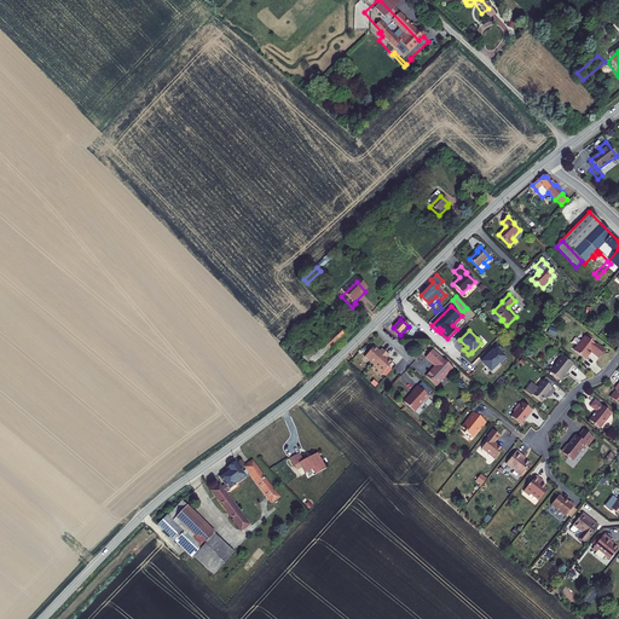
[(574,351),(585,359),(591,352),(599,358),(605,350),(597,343),(596,345),(585,336),(578,345),(578,346),(574,351)]
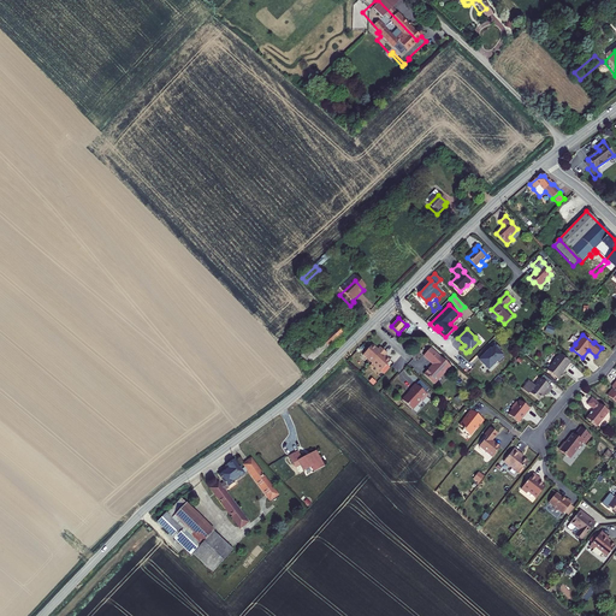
[(363,355),(372,363),(383,351),(380,348),(377,350),(372,345),(363,355)]
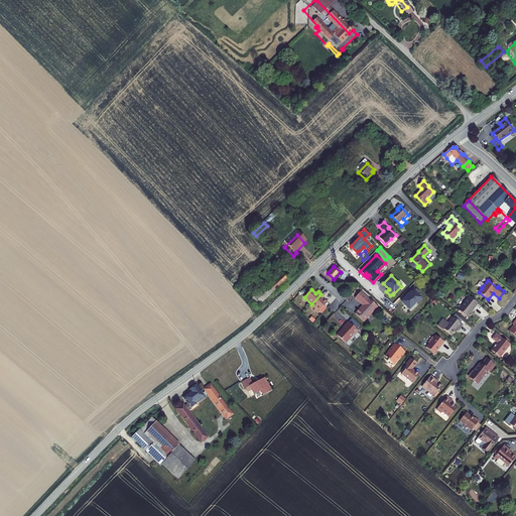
[(410,292),(401,301),(409,309),(417,302),(418,303),(422,299),(421,298),(421,297),(414,290),(411,293),(410,292)]
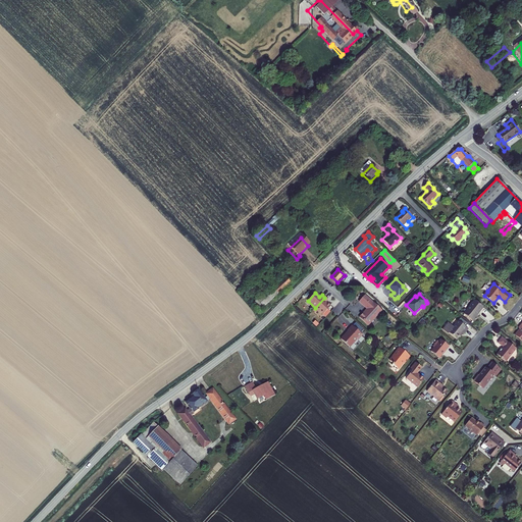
[(365,295),(359,302),(367,310),(364,313),(360,317),(369,326),(382,311),(365,295)]
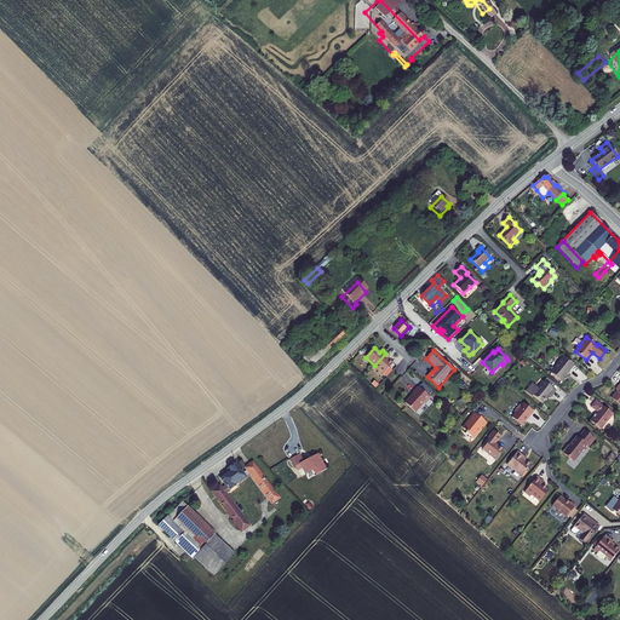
[(385,354),(374,366),(383,374),(392,365),(386,360),(389,356),(385,354)]
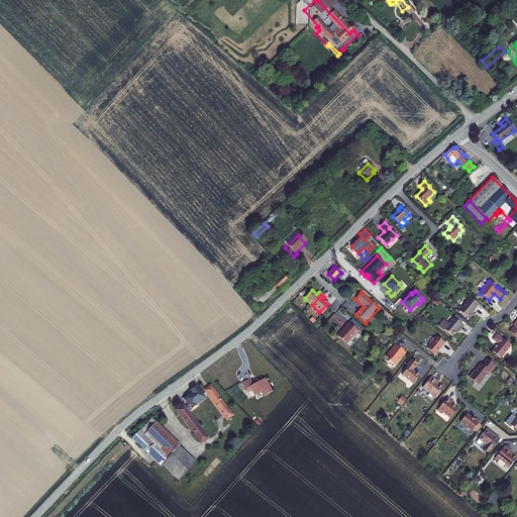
[(459,311),(470,319),(475,313),(473,311),(475,309),(480,304),(471,297),(469,300),(469,299),(464,303),(466,304),(459,311)]
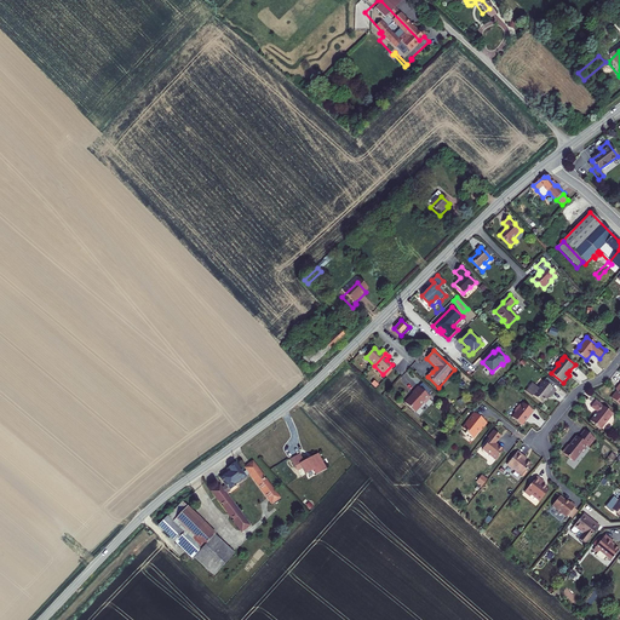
[(556,391),(544,382),(539,388),(533,383),(532,385),(530,384),(529,386),(529,388),(527,391),(532,396),(533,395),(543,403),(550,395),(551,396),(556,391)]
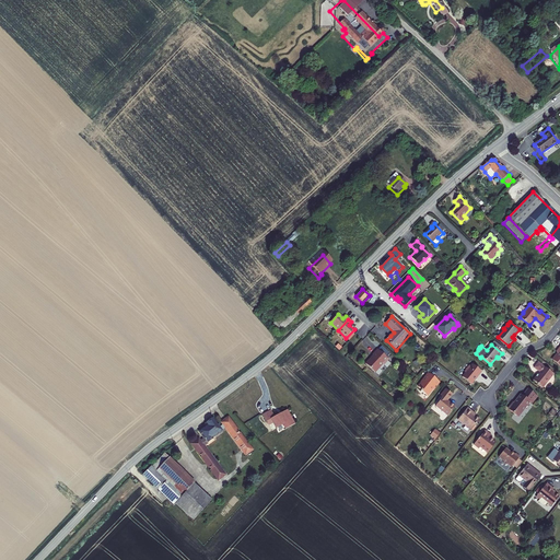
[(388,359),(377,349),(372,354),(373,356),(365,364),(375,373),(382,364),(383,365),(388,359)]
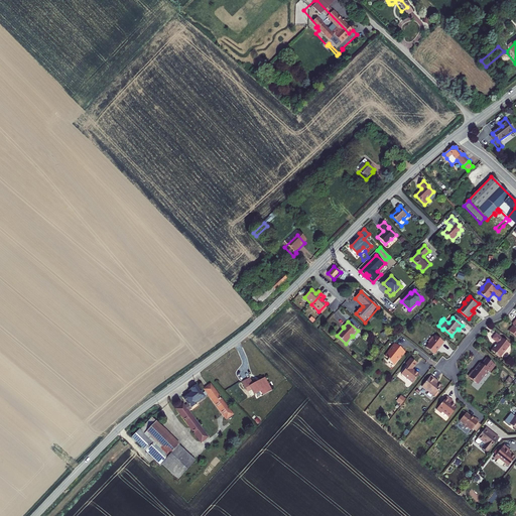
[(509,345),(496,334),(492,339),(498,344),(497,345),(495,345),(491,350),(495,354),(496,355),(497,355),(500,358),(505,353),(504,351),(509,345)]
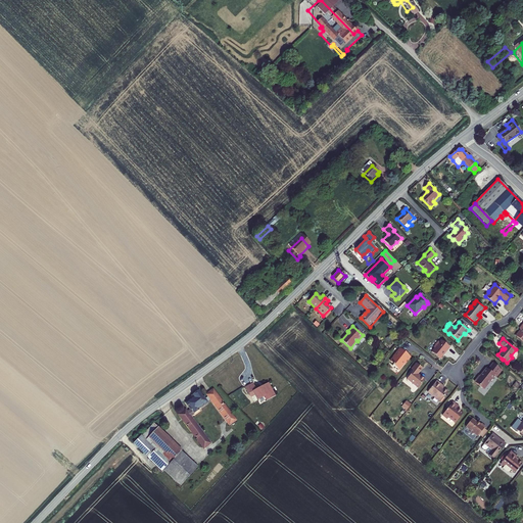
[(431,352),(439,360),(444,353),(445,353),(450,348),(441,341),(439,343),(438,342),(433,348),(434,349),(431,352)]
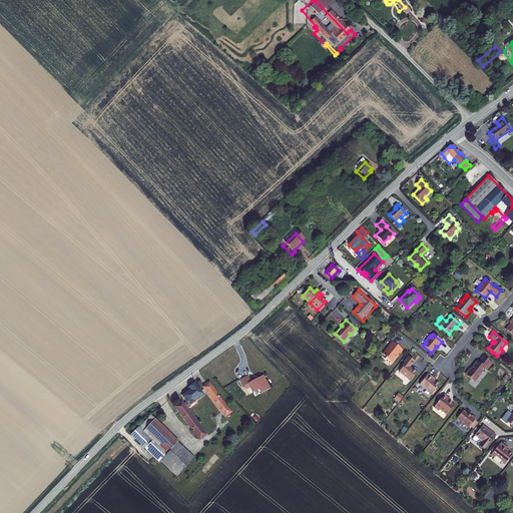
[(386,358),(391,362),(396,355),(397,356),(398,357),(403,350),(400,348),(398,348),(396,347),(397,345),(392,341),(385,350),(386,351),(383,354),(386,357),(386,358)]
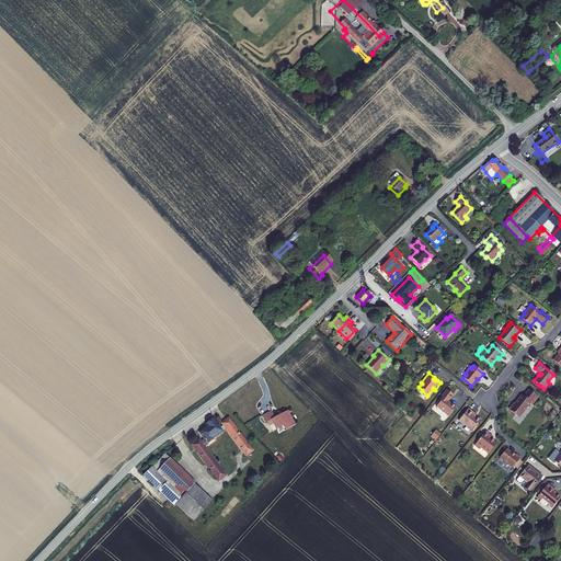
[(448,401),(453,395),(446,389),(442,396),(443,398),(436,407),(448,416),(456,408),(448,401)]
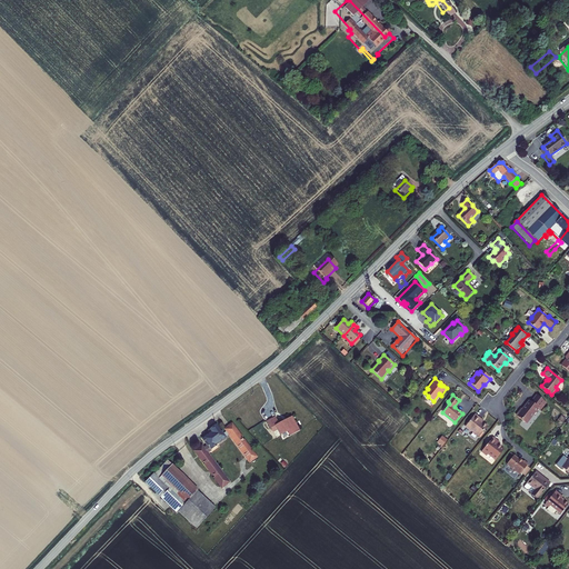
[(530,400),(521,411),(530,419),(539,409),(540,410),(547,403),(537,396),(531,402),(530,400)]
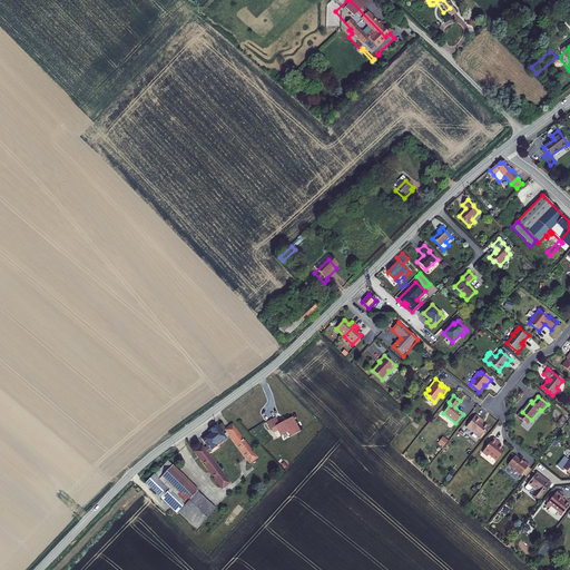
[(531,420),(522,412),(518,416),(527,424),(531,420)]
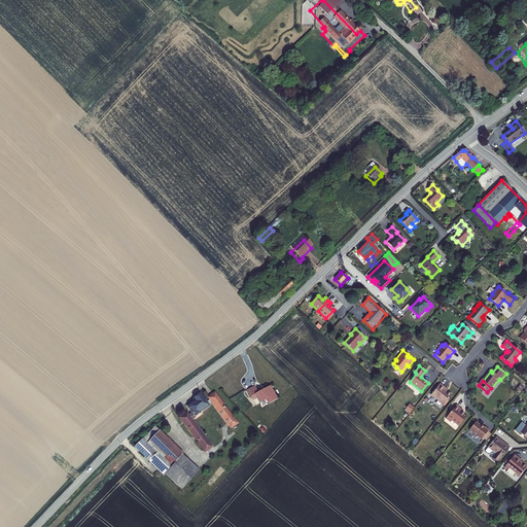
[(444,405),(451,394),(448,391),(447,392),(445,390),(446,388),(440,384),(431,394),(444,405)]
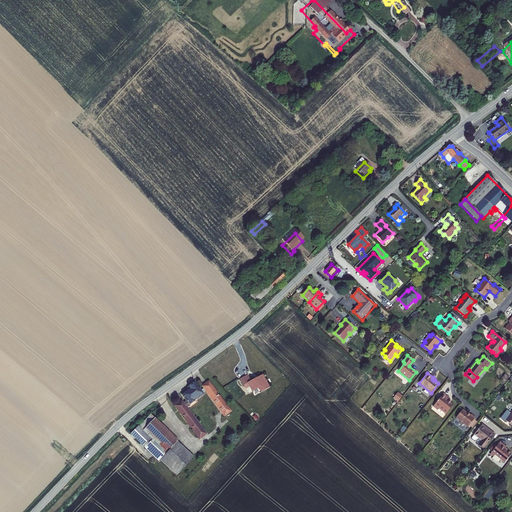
[(240,379),(244,387),(248,385),(250,387),(252,391),(258,388),(260,392),(269,388),(262,375),(251,381),(248,376),(240,379)]
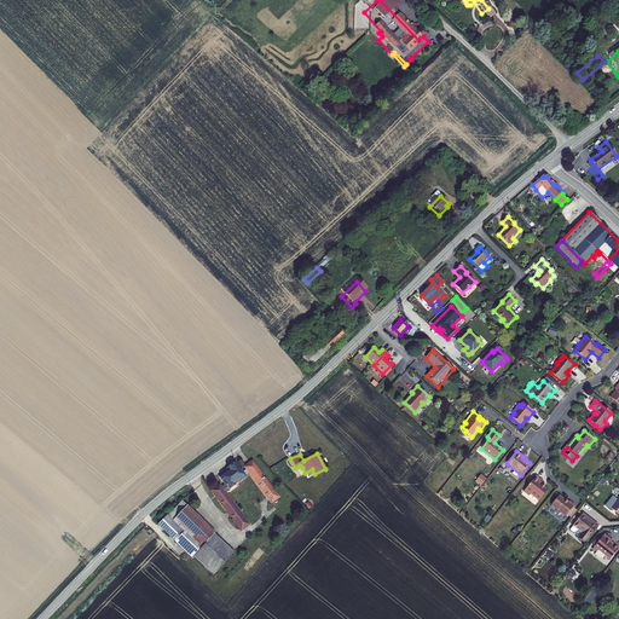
[(231,469),(229,470),(220,478),(225,485),(220,487),(219,486),(212,491),(241,530),(248,525),(224,493),(235,485),(233,484),(249,472),(271,502),(277,497),(252,462),(246,467),(247,469),(242,472),(235,463),(230,467),(231,469)]
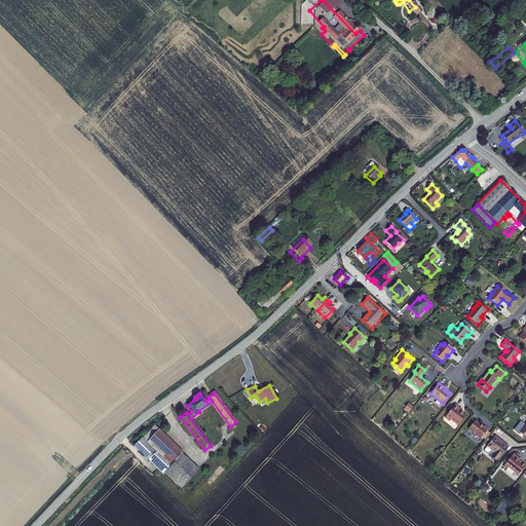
[(408,403),(404,409),(409,413),(413,407),(408,403)]
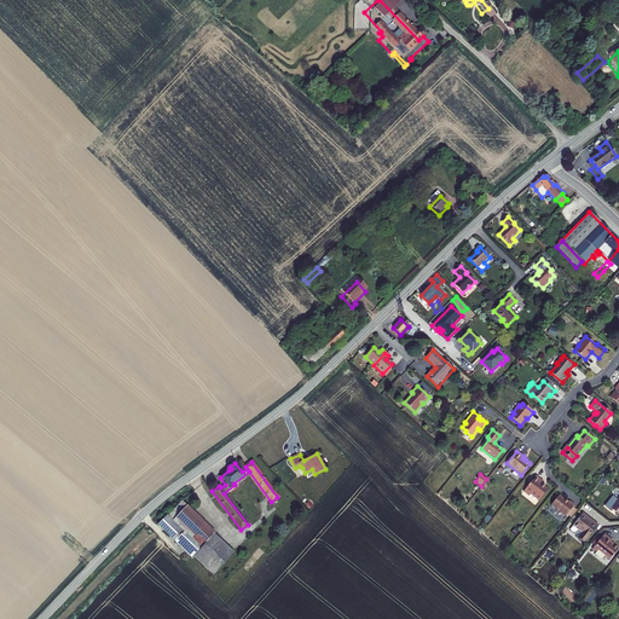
[(542,484),(543,481),(536,476),(524,491),(530,496),(531,493),(539,501),(548,490),(542,484)]
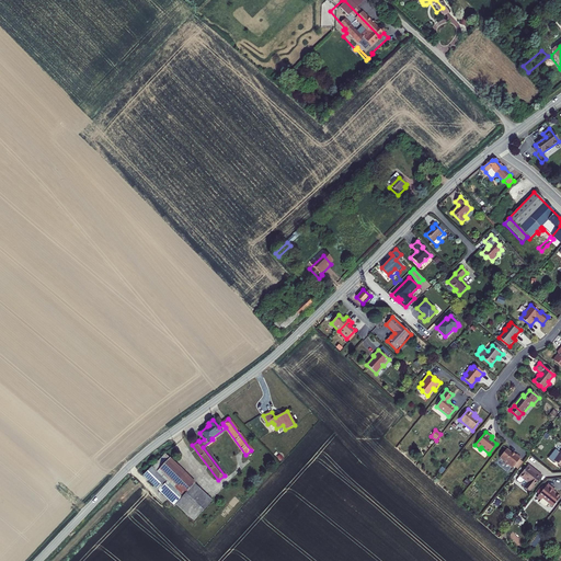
[(515,456),(506,448),(500,458),(504,461),(504,464),(506,466),(508,465),(512,468),(521,458),(516,454),(515,456)]
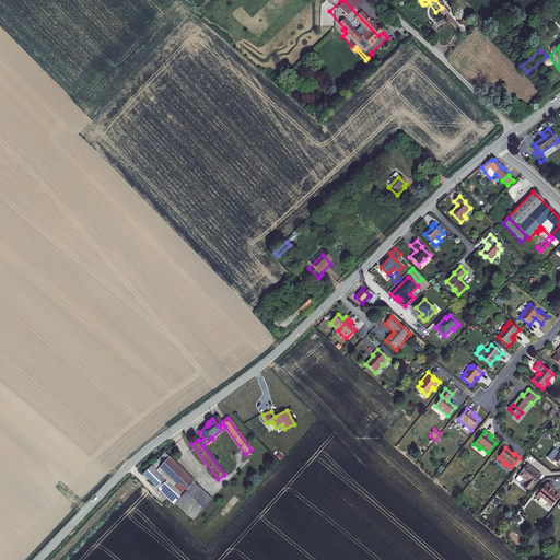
[(559,451),(559,452),(556,450),(550,456),(559,465),(559,451)]
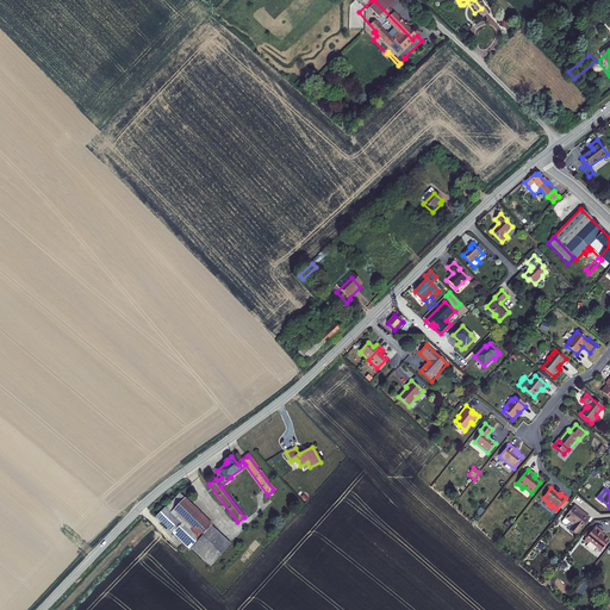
[(188,551),(191,548),(211,527),(212,526),(179,495),(166,509),(165,508),(156,517),(173,533),(172,534),(188,551)]
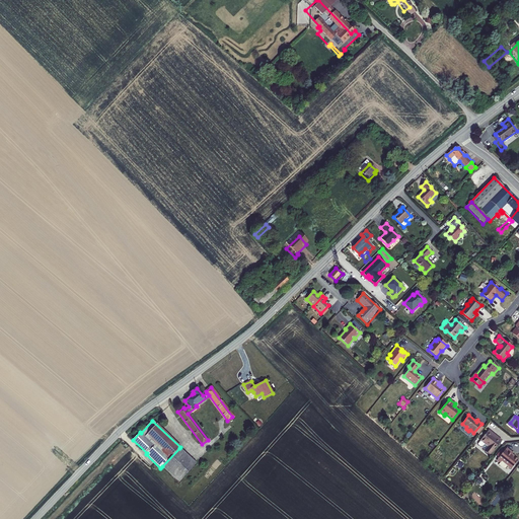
[(492,433),(489,430),(480,440),(484,442),(480,446),(490,454),(500,441),(491,434),(492,433)]
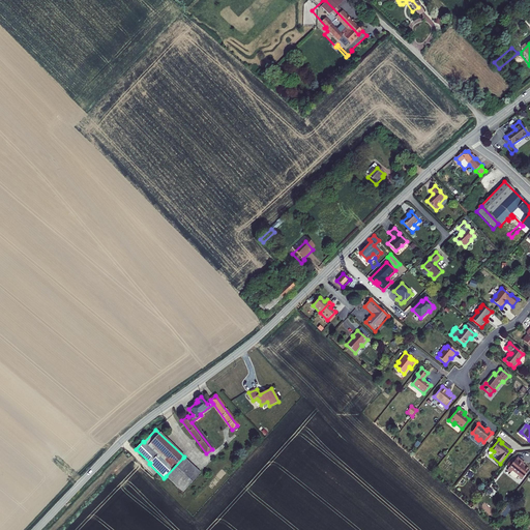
[(183,458),(166,476),(182,493),(201,473),(183,458)]
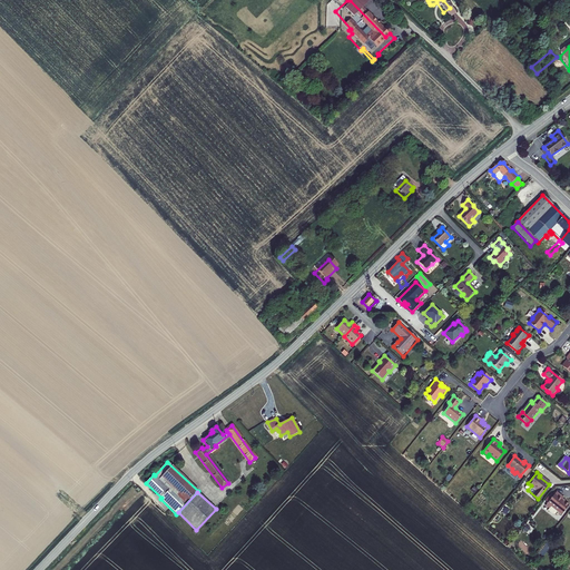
[(562,500),(563,498),(556,492),(546,504),(549,508),(551,505),(561,514),(569,505),(562,500)]
